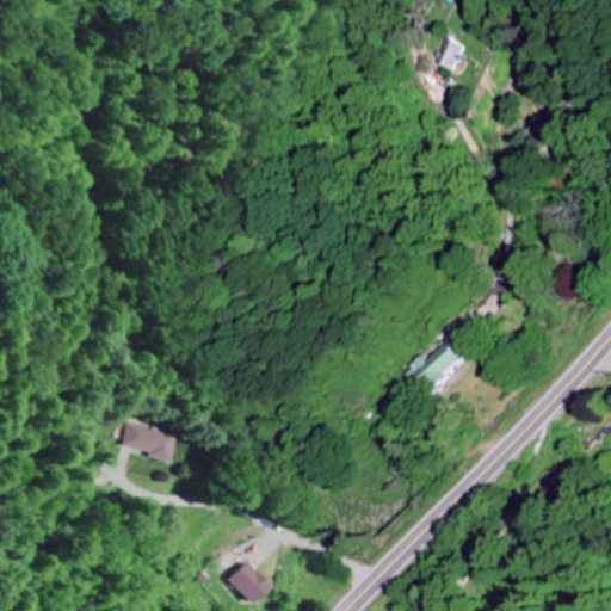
[(432,62),(455,71),(464,42),(446,36),(440,53),(436,51),(432,62)]
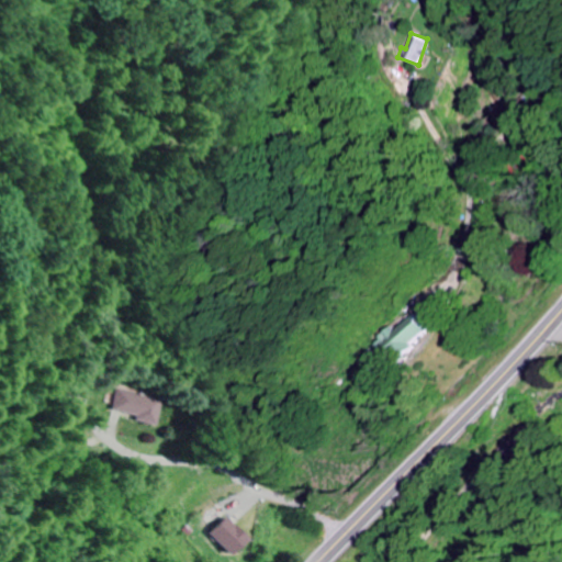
[(379,345),(384,350),(373,358),(385,373),(440,333),(424,311),(379,345)]
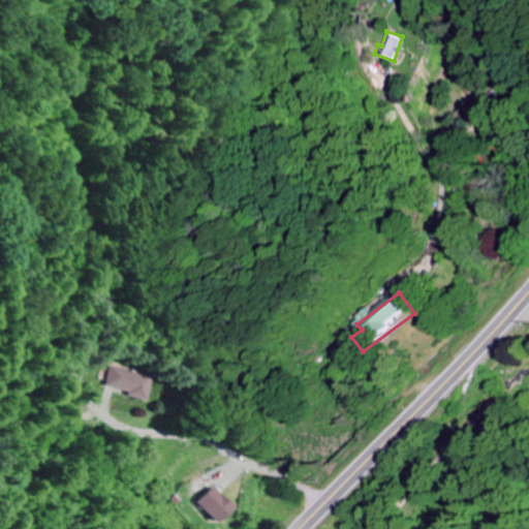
[(101,385),(124,391),(122,396),(142,401),(149,377),(107,366),(101,385)]
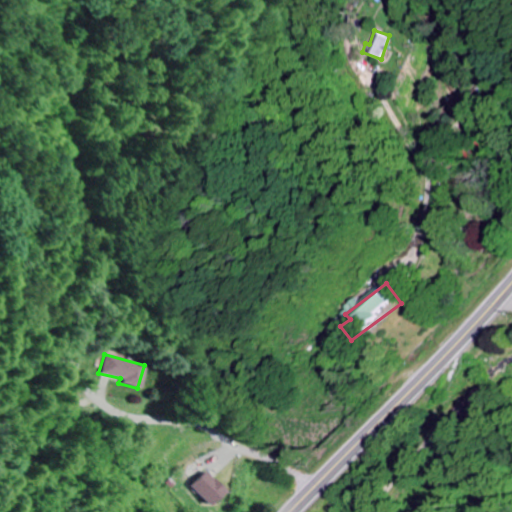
[(192,486),(212,507),(228,492),(208,471),(192,486)]
